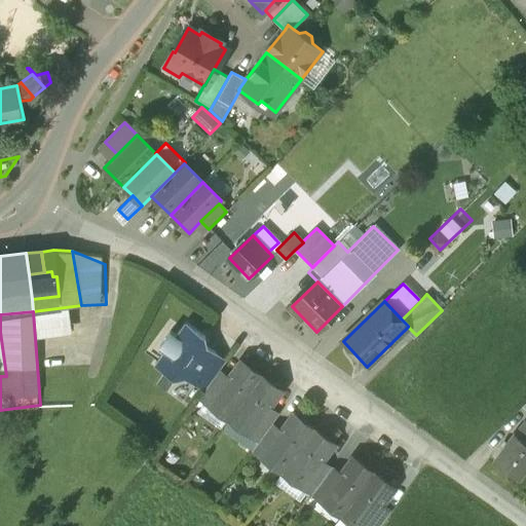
[(204,336),(186,322),(176,336),(170,332),(159,346),(165,350),(155,365),(174,378),(185,377),(191,381),(213,351),(207,347),(204,336)]
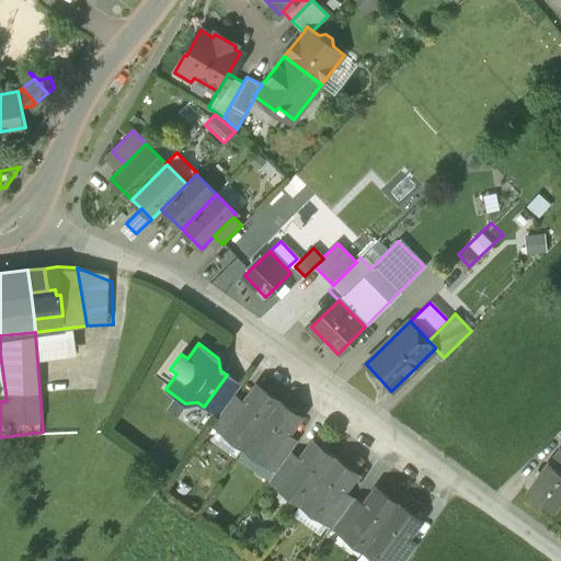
[(227,375),(204,407),(215,415),(218,416),(233,397),(241,385),(227,375)]
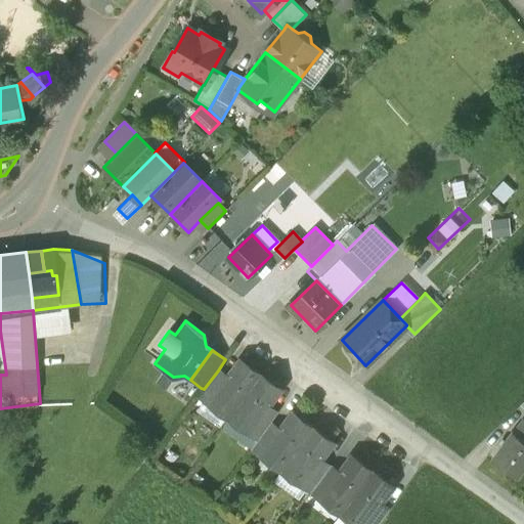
[(228,378),(210,402),(229,417),(260,376),(239,361),(228,378)]
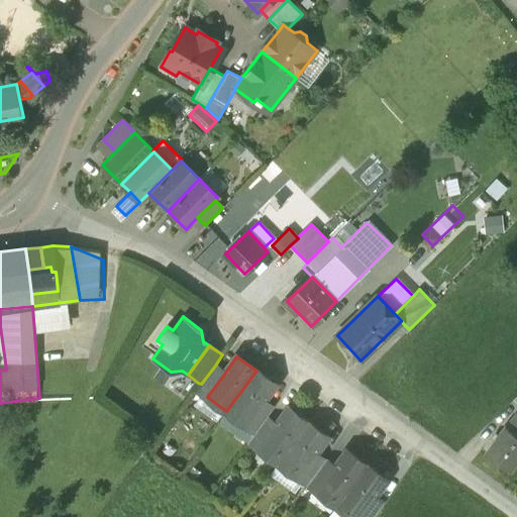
[(201,384),(197,390),(207,397),(225,373),(215,366),(201,384)]
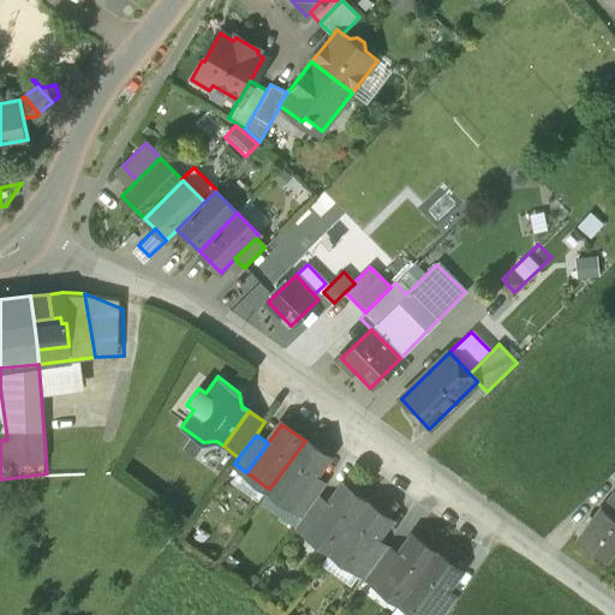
[(305,441),(269,489),(292,507),(314,477),(328,458),(305,441)]
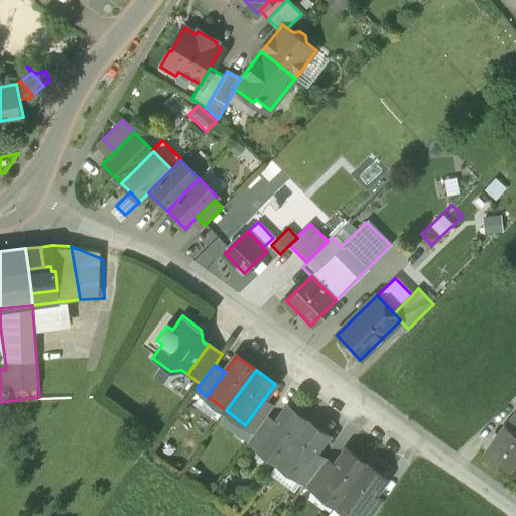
[(263,400),(245,425),(255,432),(266,417),(273,407),(263,400)]
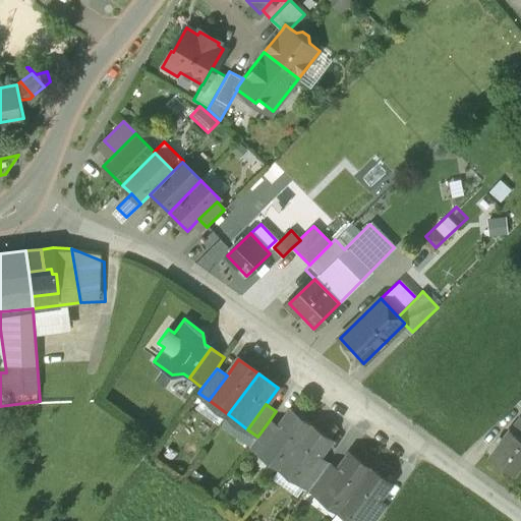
[(278,428),(261,453),(280,467),(310,425),(291,411),(278,428)]
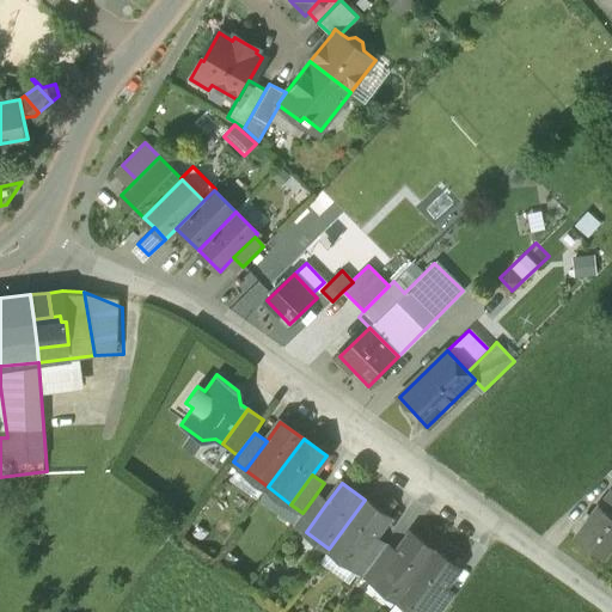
[(611,490),(599,505),(611,514),(611,490)]
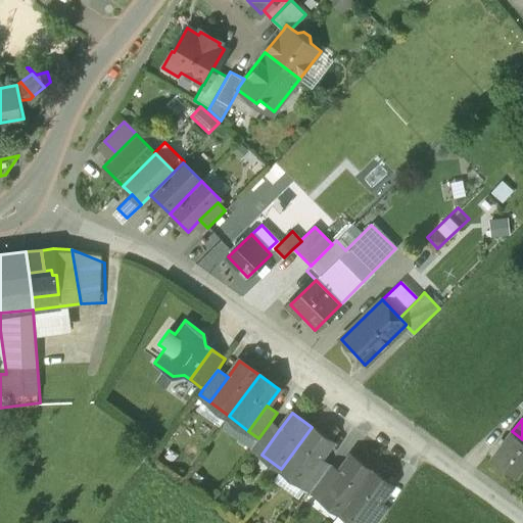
[(258,438),(251,447),(262,455),(279,430),(270,423),(258,438)]
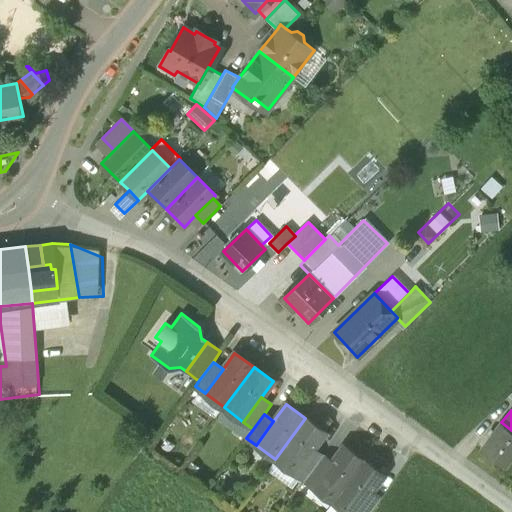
[(305,418),(275,459),(295,473),(312,450),(324,433),(305,418)]
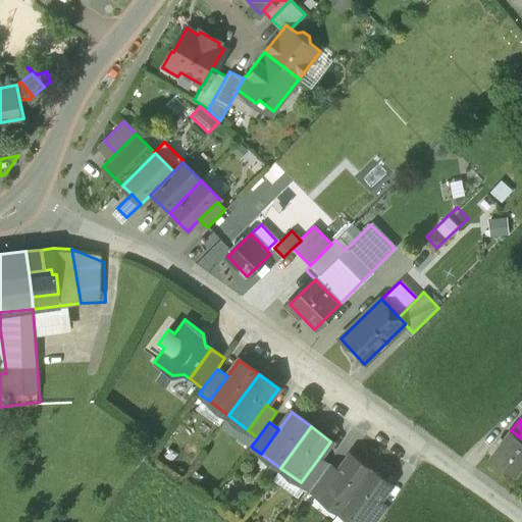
[(521,438),(511,430),(490,457),(516,476),(521,468),(521,438)]
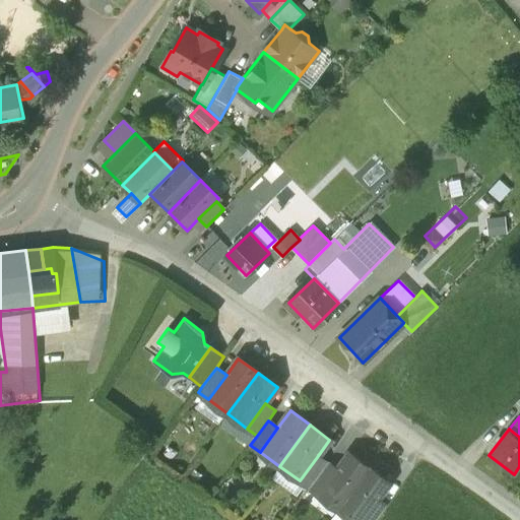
[(336,470),(319,496),(338,510),(369,467),(349,453),(336,470)]
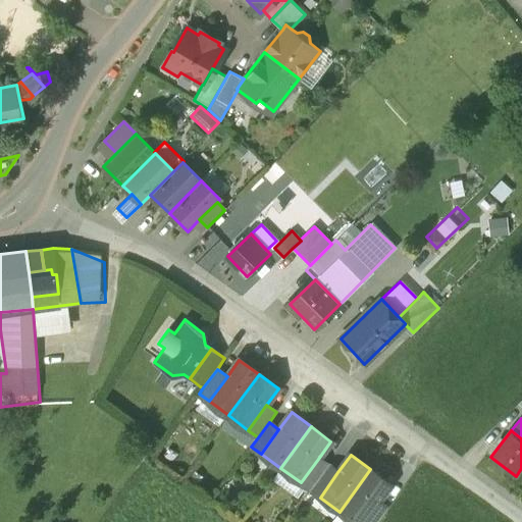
[(328,465),(318,459),(301,482),(310,489),(328,465)]
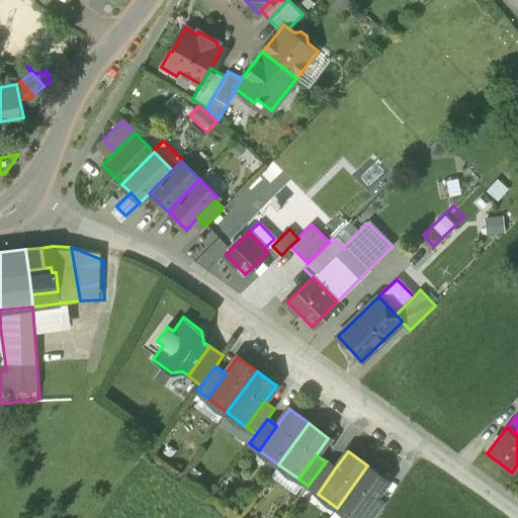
[(326,461),(308,486),(318,494),(335,468),(326,461)]
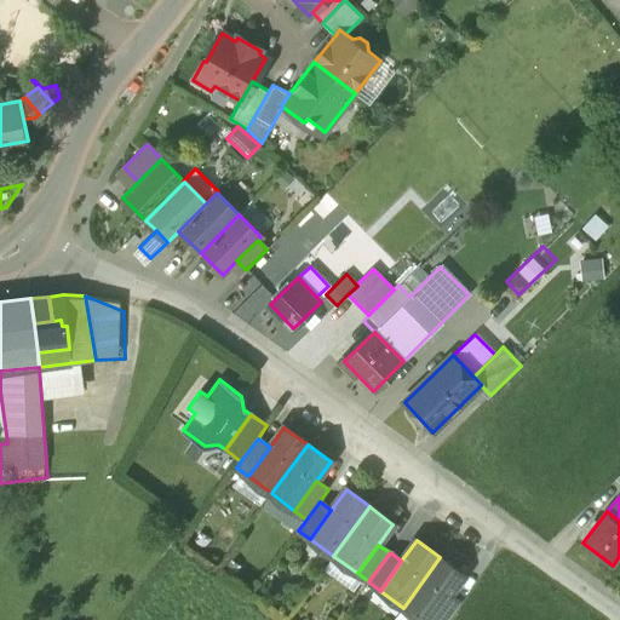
[(440,557),(403,608),(419,619),(430,619),(448,596),(463,575),(440,557)]
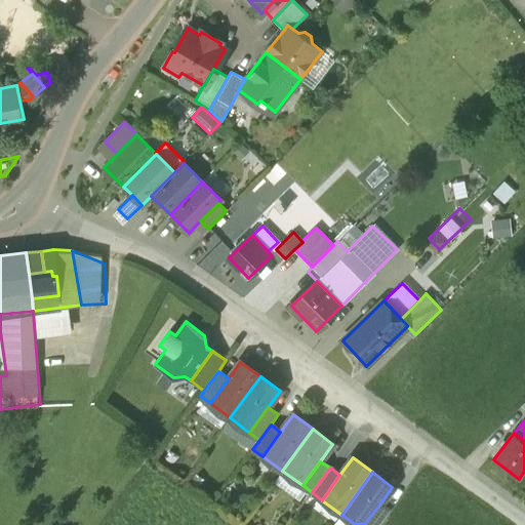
[(379,505),(364,524),(379,524),(389,512),(379,505)]
